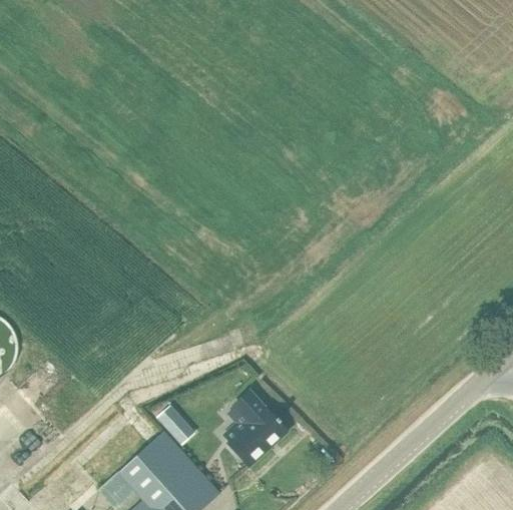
[(50,354),(16,377),(33,401),(67,378),(50,354)]
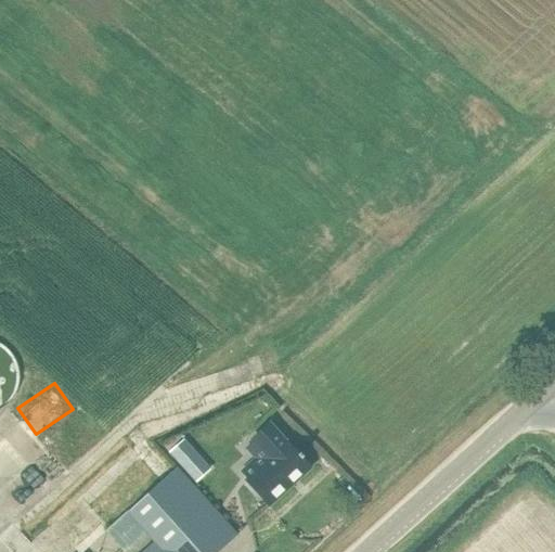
[(299,451),(288,440),(287,441),(269,422),(253,437),(271,456),(247,477),(269,501),(310,464),(302,456),(304,454),(300,450),(299,451)]
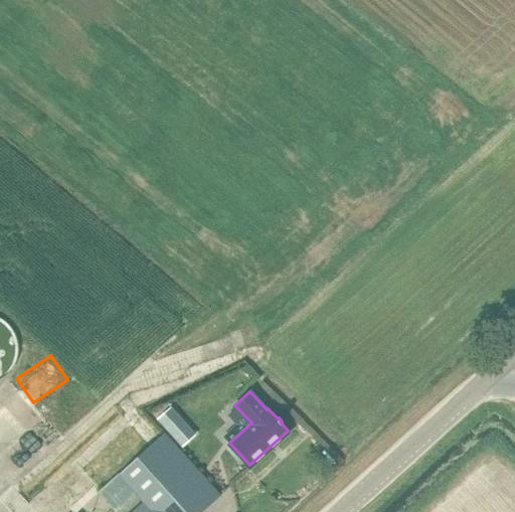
[(170,405),(156,418),(176,441),(190,428),(170,405)]
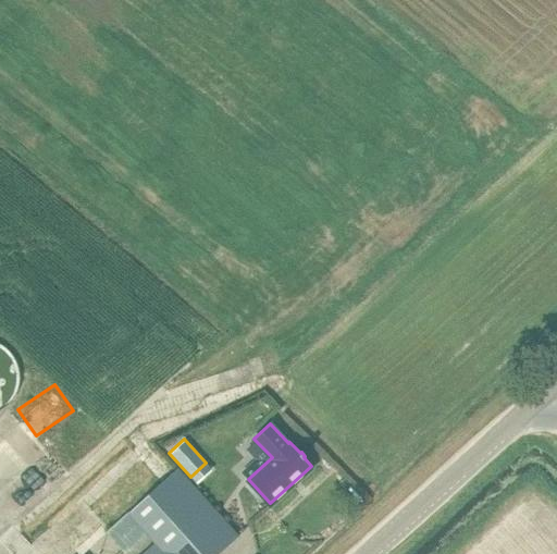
[(16,509),(45,484),(28,467),(1,492),(16,509)]
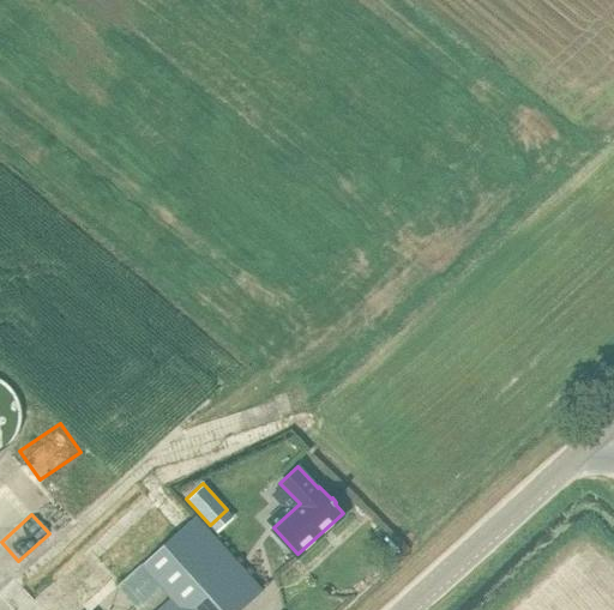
[(138,607),(162,585),(172,596),(155,609),(236,609),(262,587),(196,514),(118,585),(138,607)]
